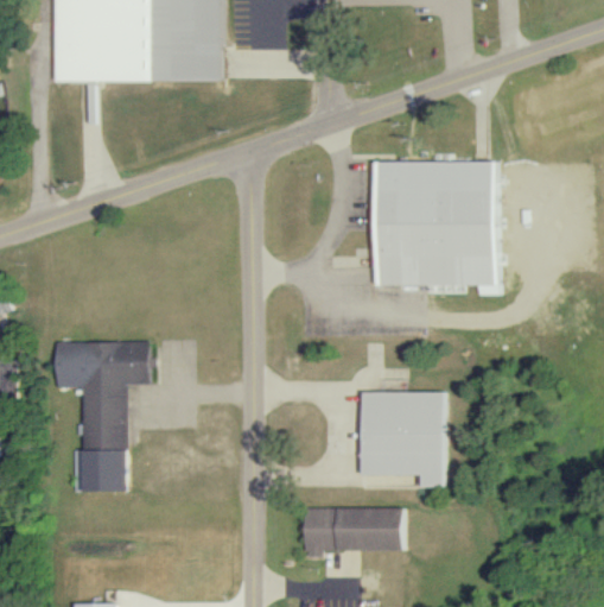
[(57,0),(57,78),(224,77),(224,0),(57,0)]
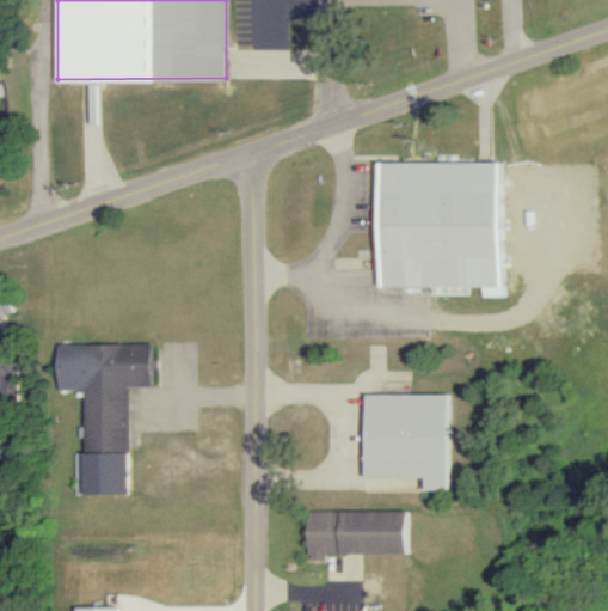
[(499,163),(374,163),(374,287),(478,287),(478,295),(499,295),(499,163)]
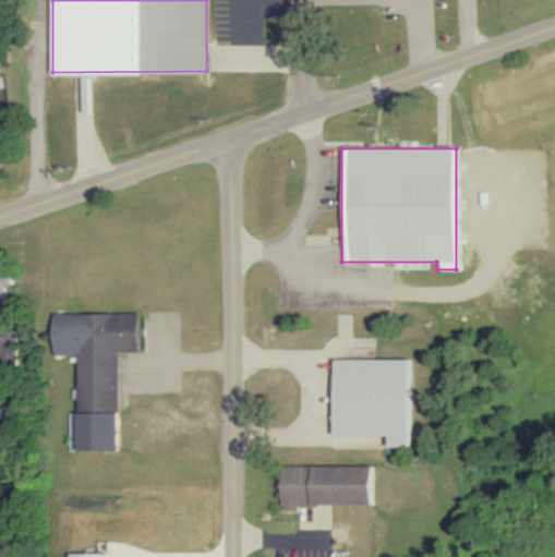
[(0,287),(9,285),(0,256),(0,287)]
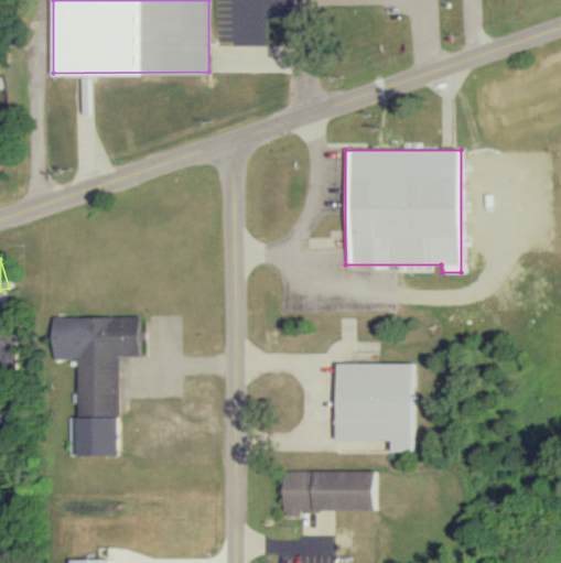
[(114,356),(135,356),(133,316),(47,317),(47,359),(71,359),(72,418),(62,418),(62,455),(115,455),(114,356)]
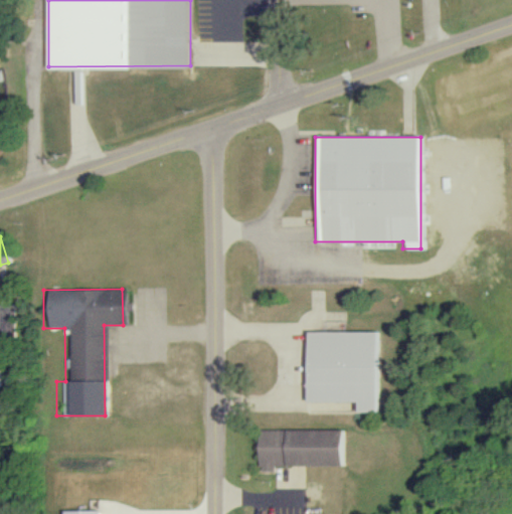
[(10,305),(0,305),(0,354),(10,354),(10,305)]
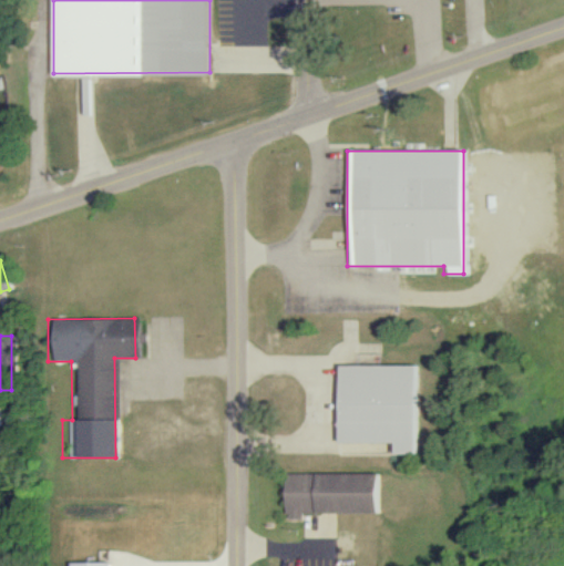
[(409,366),(332,366),(334,443),(389,443),(389,454),(410,454),(409,366)]
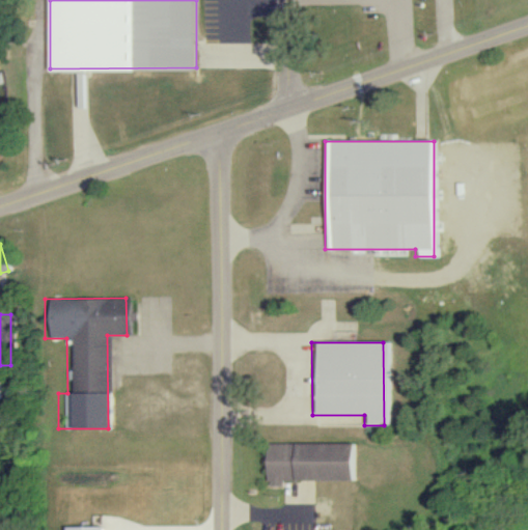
[(350,480),(350,443),(261,443),(261,480),(350,480)]
